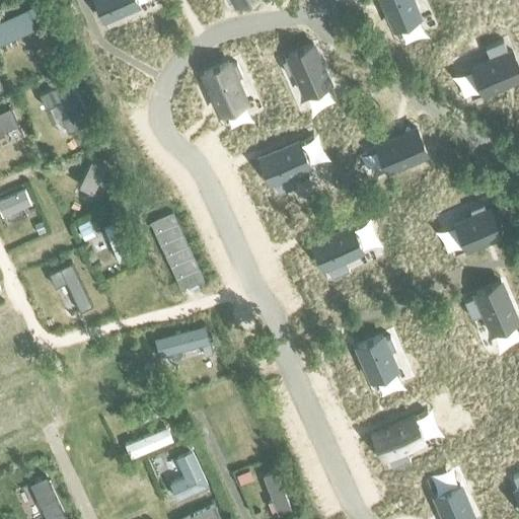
[(137,0),(94,0),(103,19),(139,3),(137,0)]
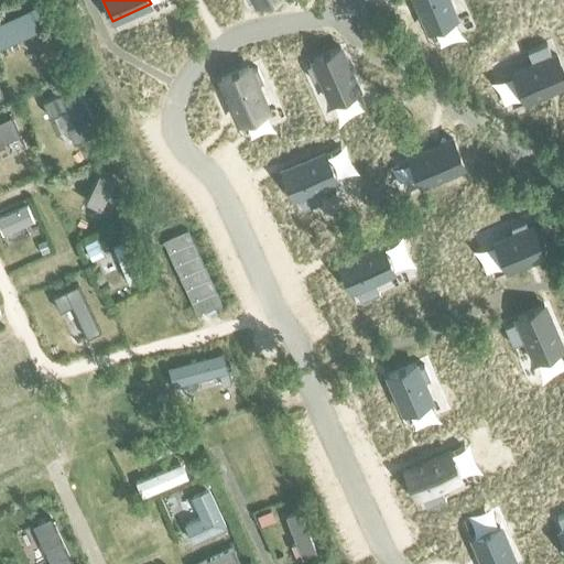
[(447,0),(414,0),(427,29),(455,17),(447,0)]
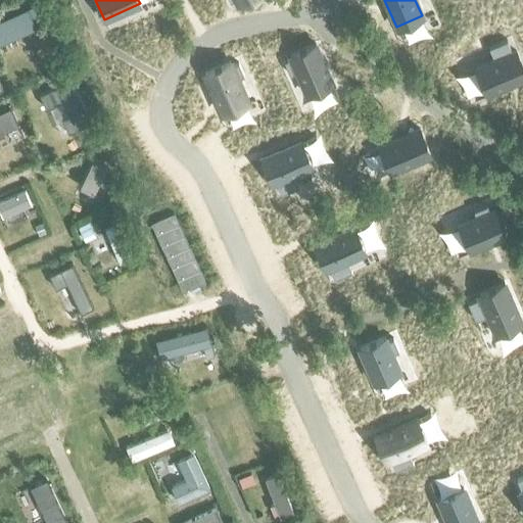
[(21,15),(10,20),(27,55),(38,50),(21,15)]
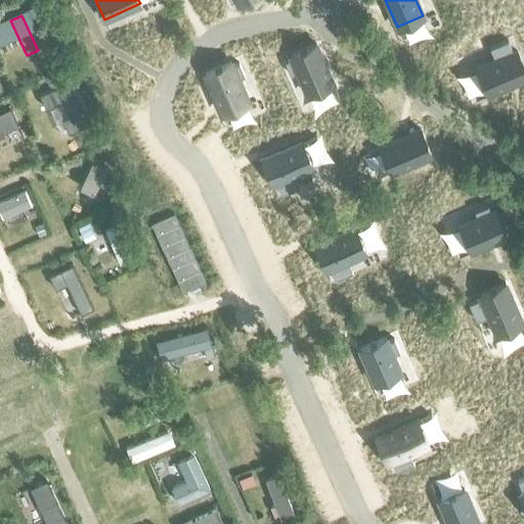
[(494,60),(476,70),(486,93),(523,76),(523,66),(517,51),(512,53),(507,40),(489,48),(494,60)]
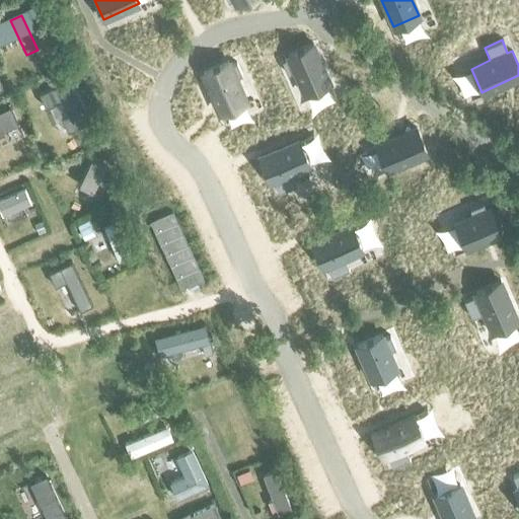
[(288,57),(282,60),(287,73),(293,70),(303,91),(329,80),(312,43),(286,54),(288,57)]
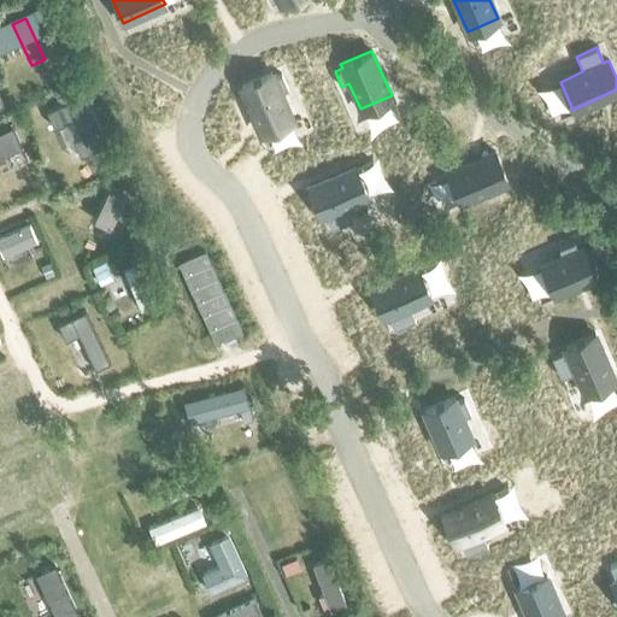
[(272,74),(240,88),(259,131),(292,117),(280,92),(288,88),(281,72),(274,76),(272,74)]
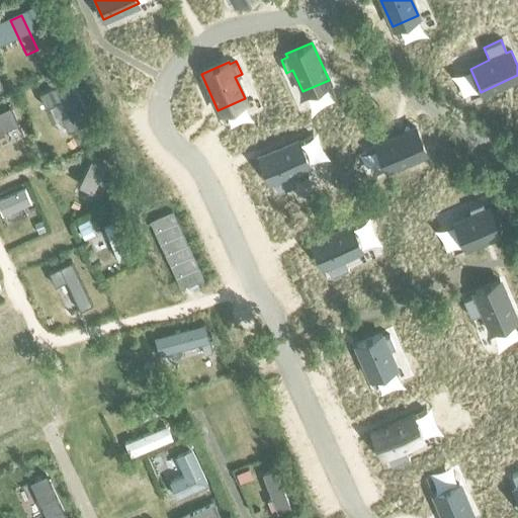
[(11,104),(0,108),(0,130),(18,121),(11,104)]
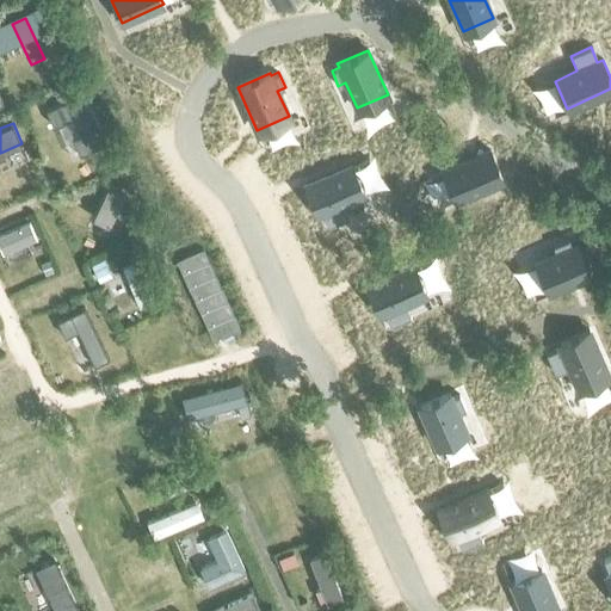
[(75,131),(60,139),(82,183),(97,176),(75,131)]
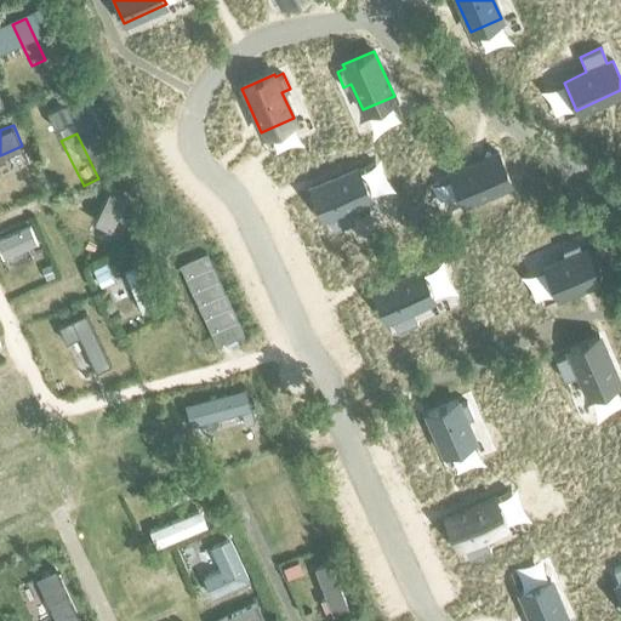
[(496,152),(449,172),(462,204),(510,182),(496,152)]
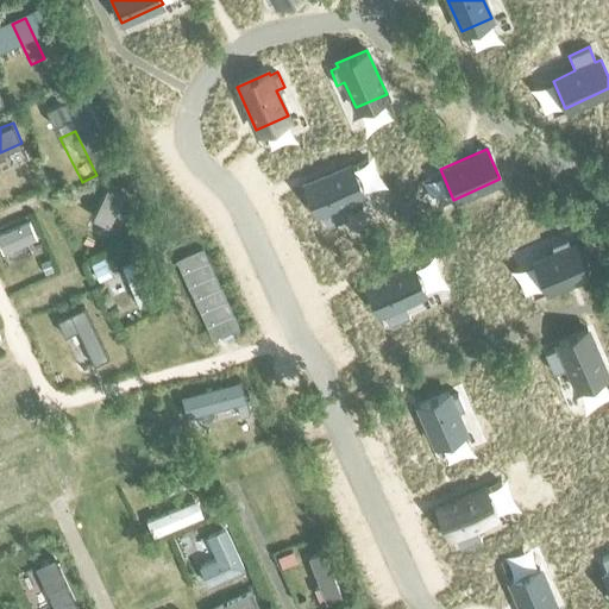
[(351,162),(303,183),(316,214),(320,212),(326,225),(347,215),(341,202),(365,192),(351,162)]
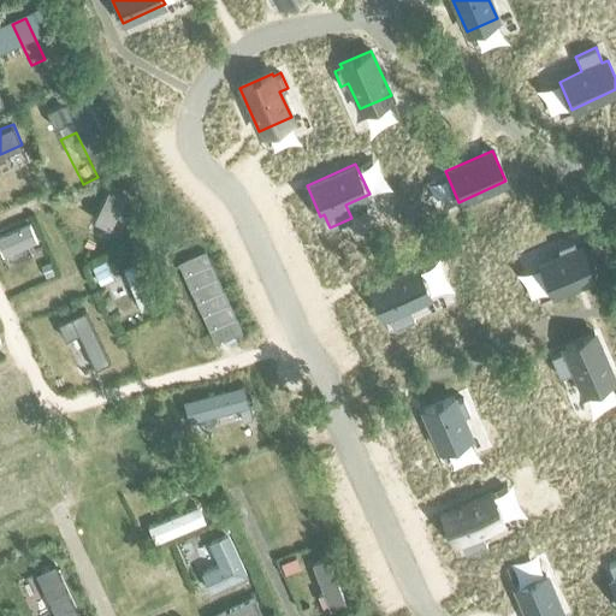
[(108,202),(65,221),(71,236),(114,217),(108,202)]
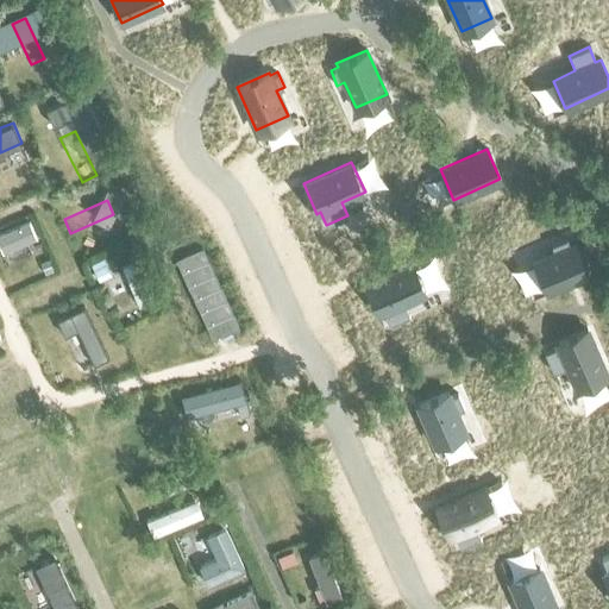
[(553,252),(534,262),(547,292),(586,274),(573,244),(569,246),(565,239),(551,245),(553,252)]
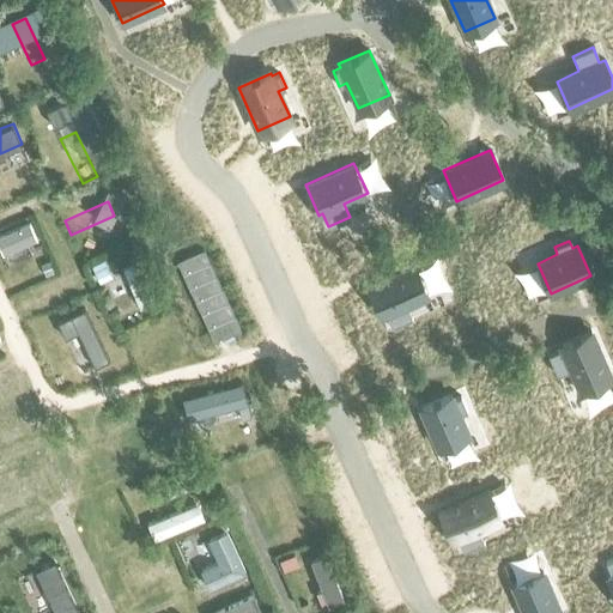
[(104,260),(92,266),(101,283),(113,277),(104,260)]
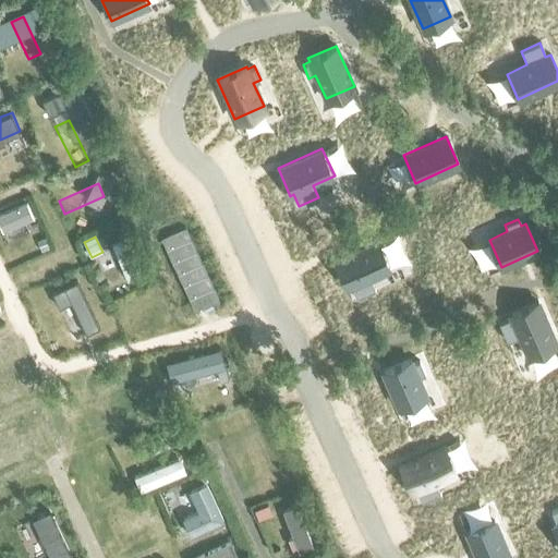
[(45,238),(37,240),(41,251),(49,247),(45,238)]
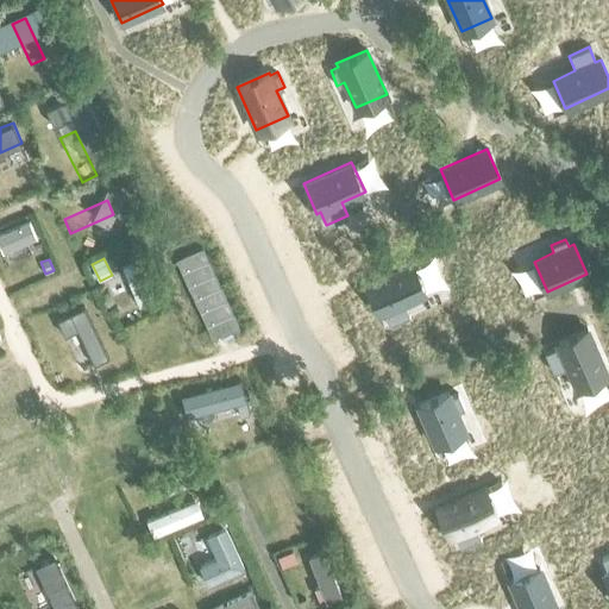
[(414,262),(365,283),(378,314),(383,312),(388,325),(409,315),(403,302),(427,292),(414,262)]
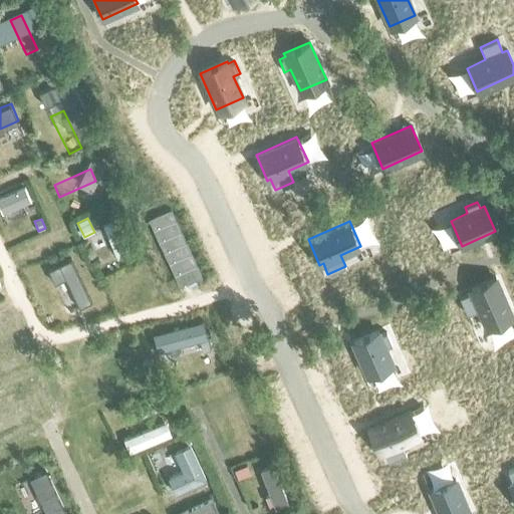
[(114,222),(103,226),(117,260),(130,255),(114,222)]
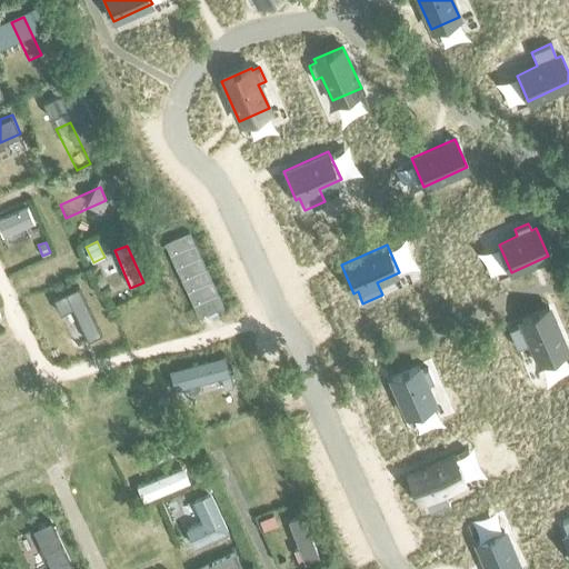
[(521,323),(508,329),(517,348),(529,341),(539,362),(566,349),(547,306),(519,319),(521,323)]
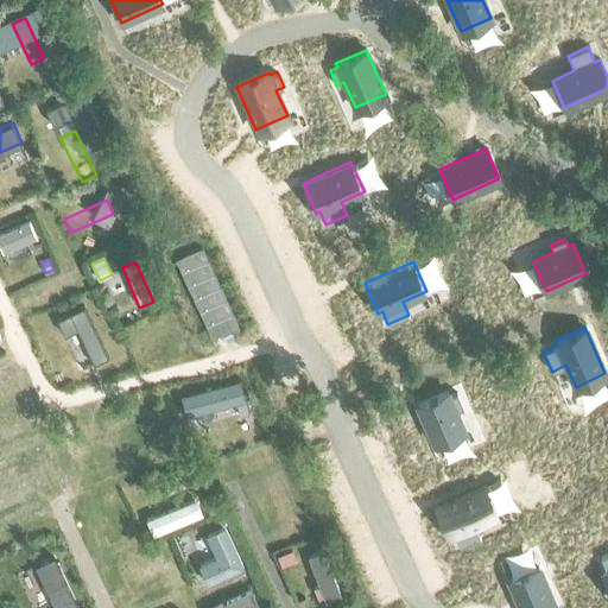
[(242,356),(192,377),(200,393),(249,374),(242,356)]
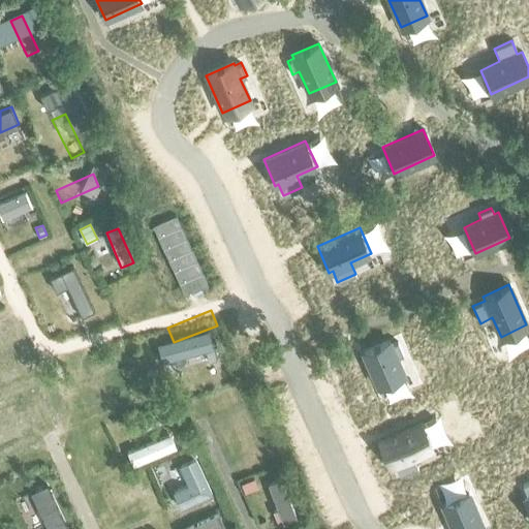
[(4,331),(0,332),(0,348),(9,345),(4,331)]
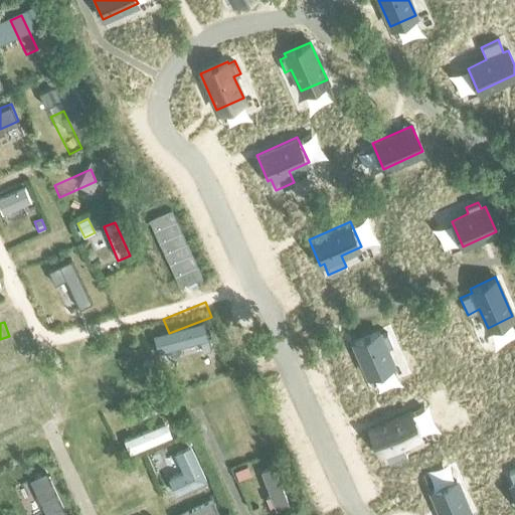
[(379,329),(353,341),(368,374),(394,362),(387,347),(392,345),(386,332),(381,334),(379,329)]
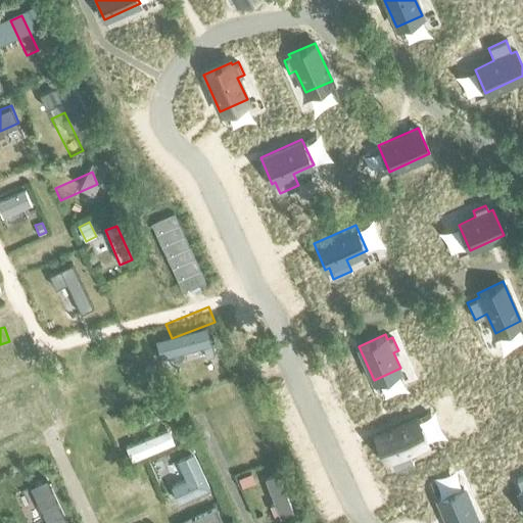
[(22,335),(13,339),(18,350),(28,347),(22,335)]
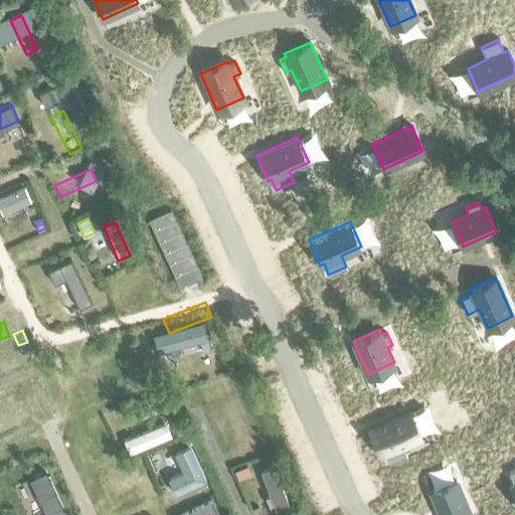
[(8,404),(0,407),(0,423),(13,418),(8,404)]
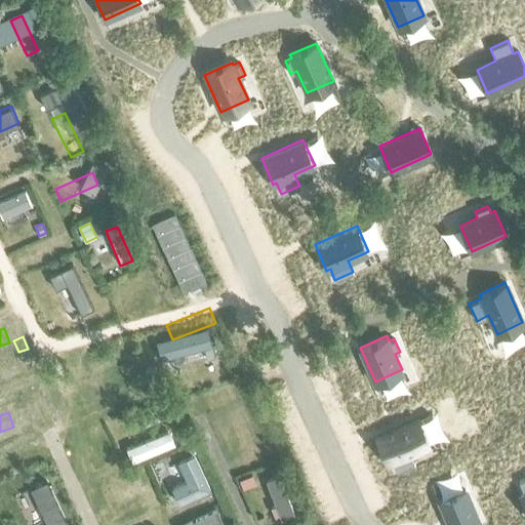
[(416,416),(373,435),(387,467),(395,462),(398,471),(414,463),(411,456),(430,448),(416,416)]
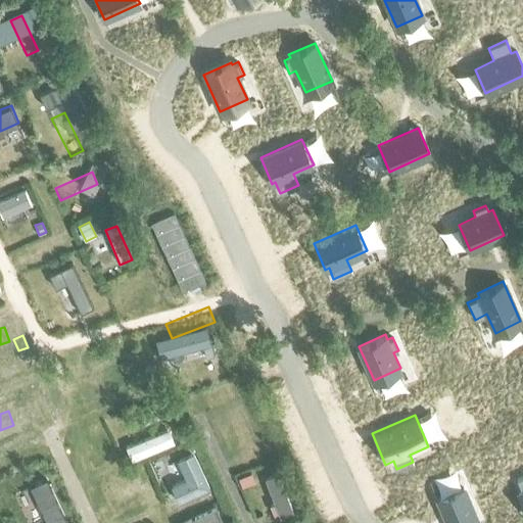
[(184,427),(175,431),(180,442),(189,439),(184,427)]
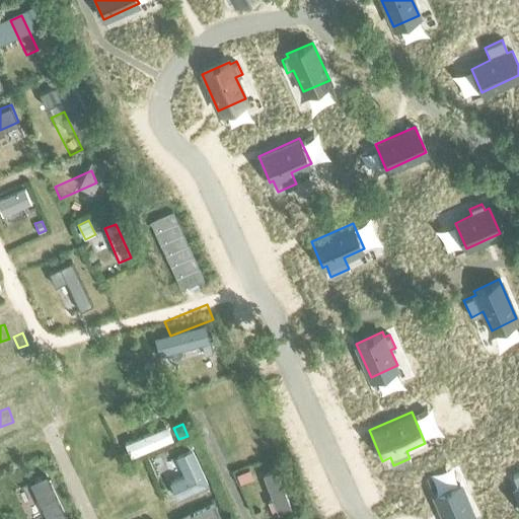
[(168,428),(126,446),(131,459),(174,441),(168,428)]
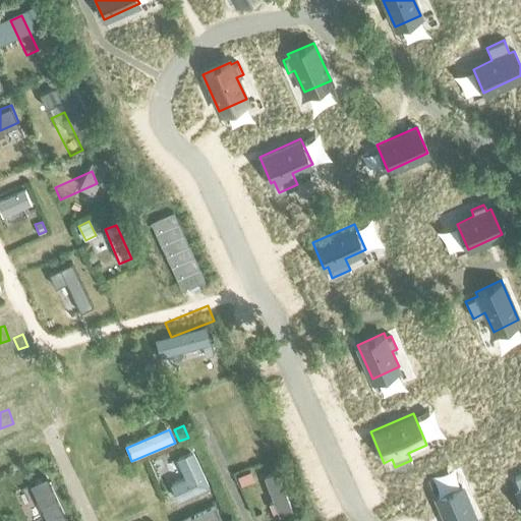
[(164,455),(151,460),(169,503),(183,497),(164,455)]
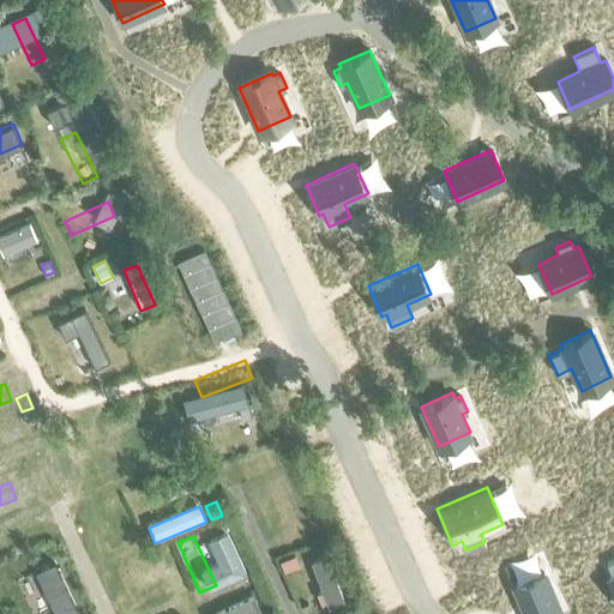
[(294,555),(278,561),(283,572),(299,566),(294,555)]
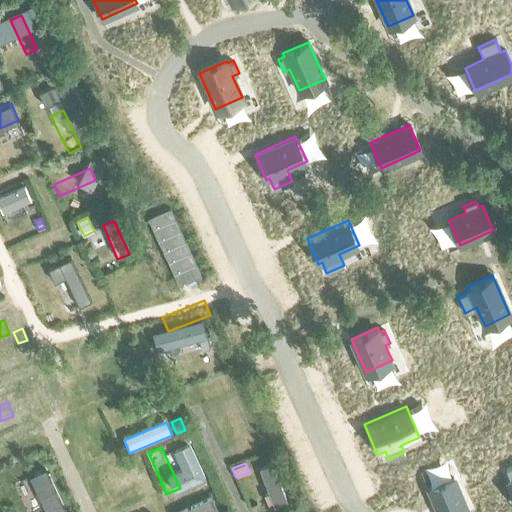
[(273,465),(260,470),(276,510),(290,504),(273,465)]
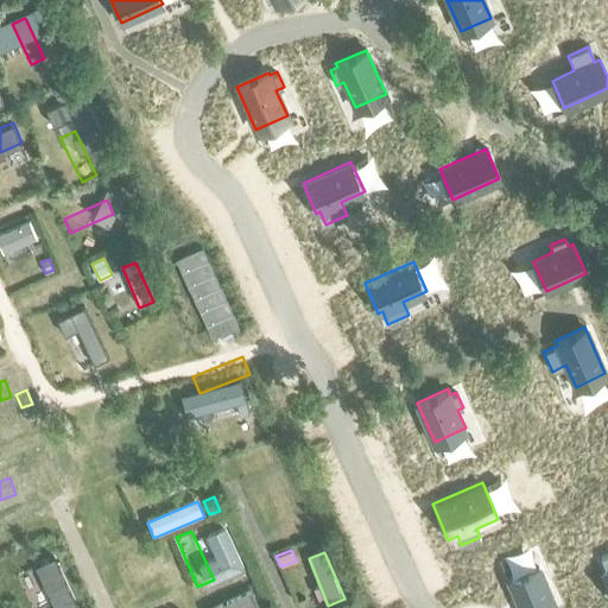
[(538,568),(504,582),(514,607),(552,607),(556,607),(538,568)]
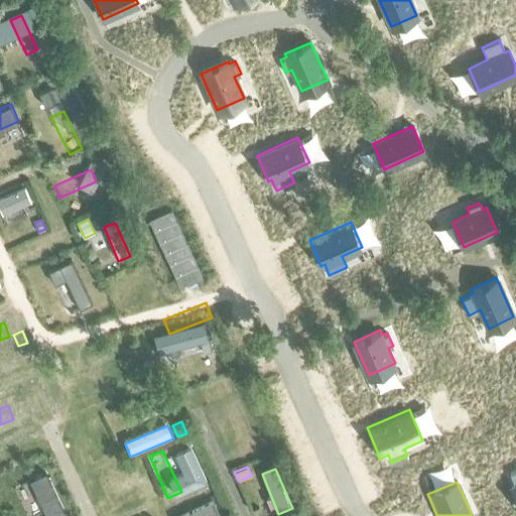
[(214,502),(185,515),(220,515),(221,515),(214,502)]
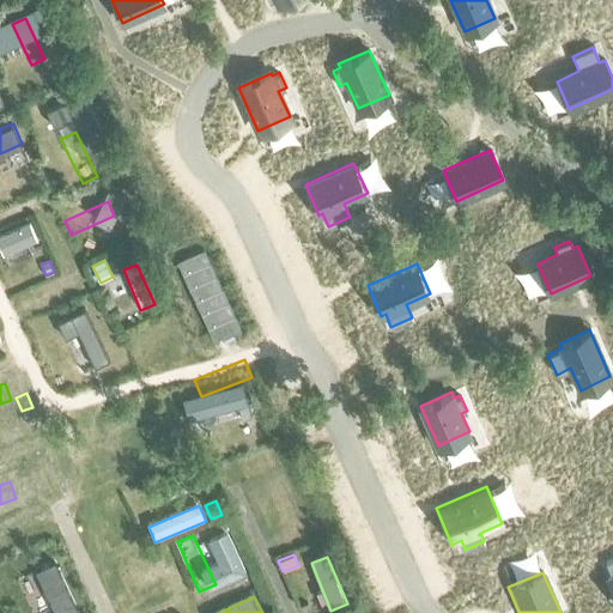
[(58,612),(52,598),(35,605),(38,612),(58,612)]
